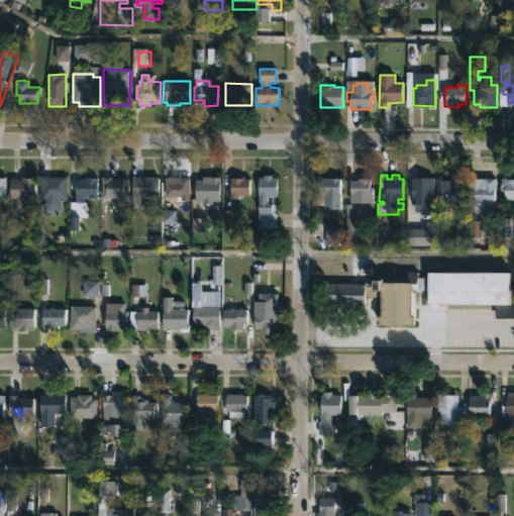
[(273,176),(273,178),(278,178),(278,197),(269,197),(269,201),(273,201),(273,207),(275,207),(275,214),(278,214),(278,228),(259,228),(260,178),(264,178),(264,176),(273,176)]
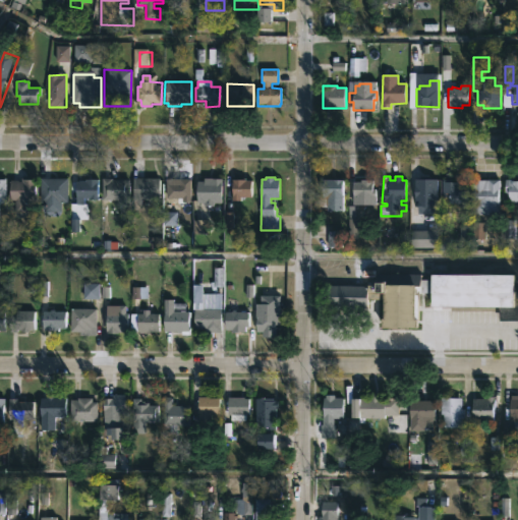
[(12,179),(12,207),(9,206),(9,223),(0,222),(0,182),(1,182),(1,178),(12,179)]
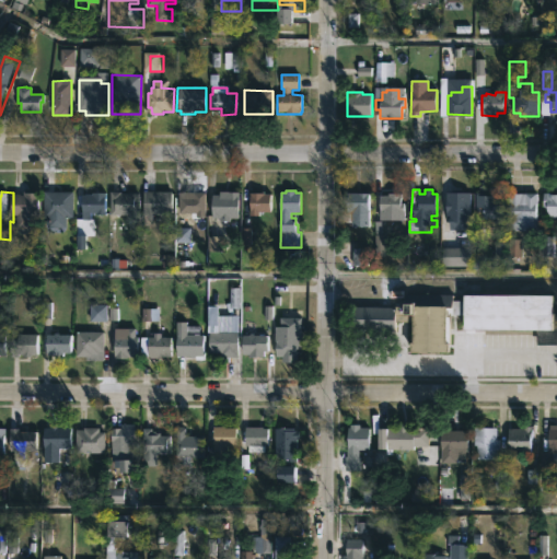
[(122,193),(122,194),(140,194),(140,216),(111,216),(111,191),(122,193)]
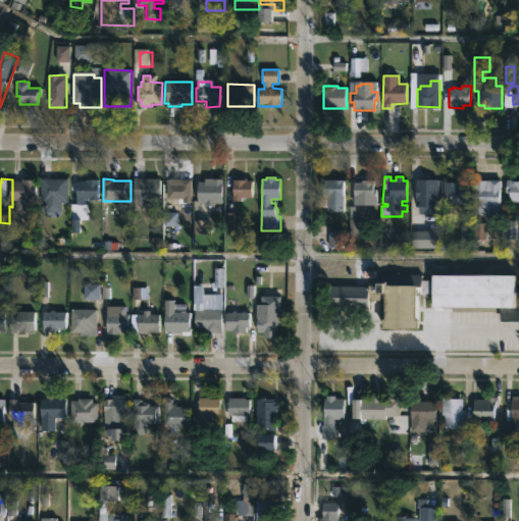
[(160,201),(135,201),(135,178),(160,178),(160,201)]
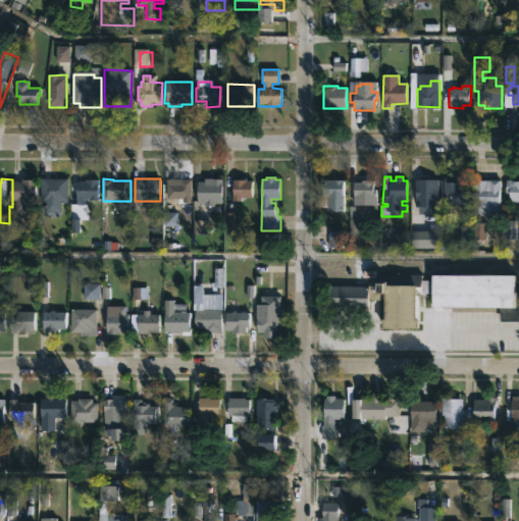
[(223,179),(223,203),(215,203),(215,208),(208,208),(208,203),(198,203),(198,181),(205,183),(205,178),(223,179)]
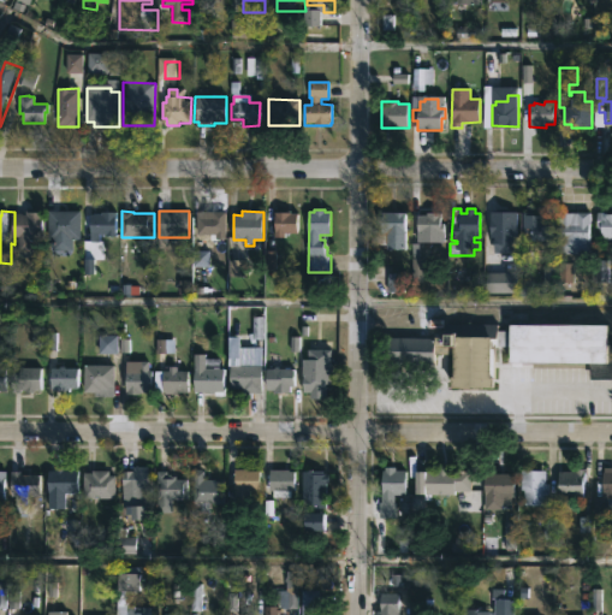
[(49,212),(48,244),(52,244),(52,258),(27,258),(27,249),(24,249),(24,237),(19,237),(19,213),(31,216),(31,212),(49,212)]
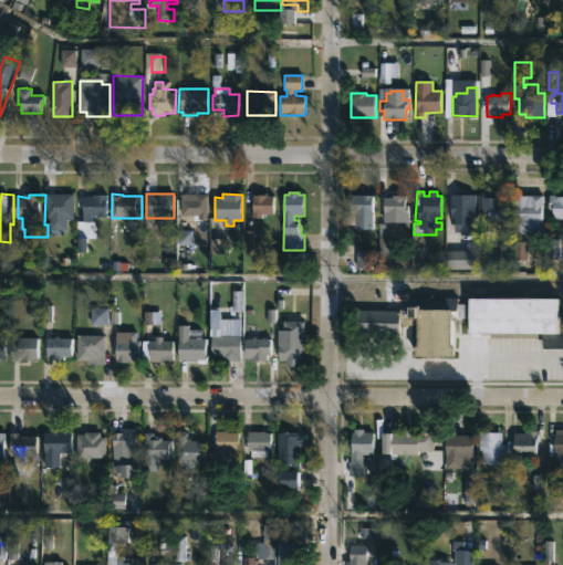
[(68,221),(68,232),(54,232),(54,221),(50,221),(50,195),(74,195),(74,221),(68,221)]
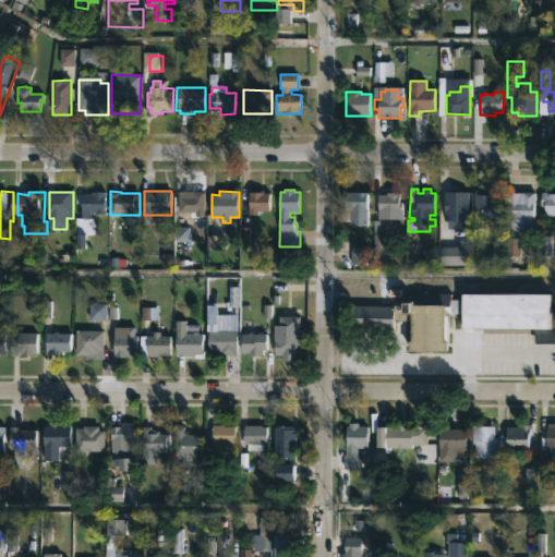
[(105,192),(105,215),(91,213),(91,220),(82,220),(82,194),(92,194),(92,192),(105,192)]
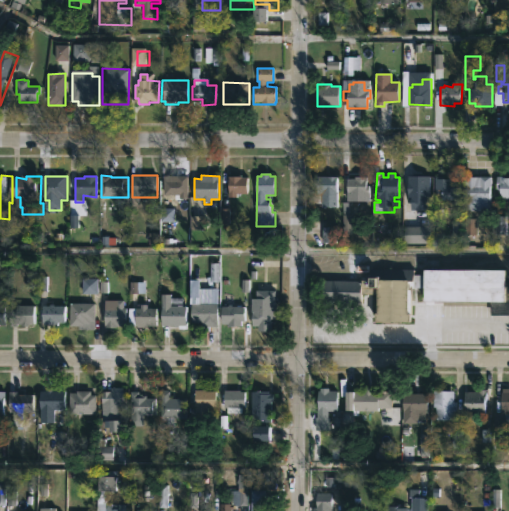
[(188,177),(188,199),(180,199),(180,196),(163,197),(164,180),(177,180),(177,177),(188,177)]
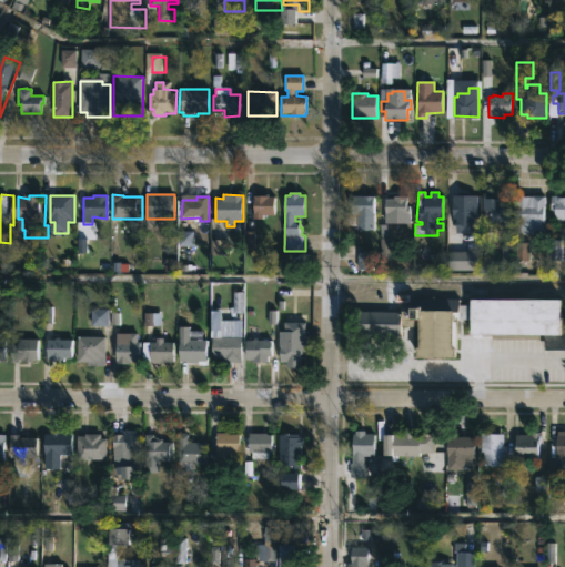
[(255,219),(253,219),(253,196),(275,196),(274,215),(263,215),(263,219),(255,219)]
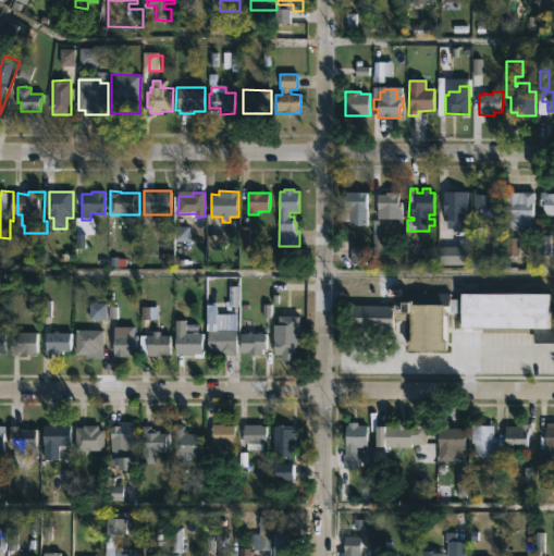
[(369,210),(368,225),(351,225),(352,211),(345,211),(345,193),(367,193),(367,210),(369,210)]
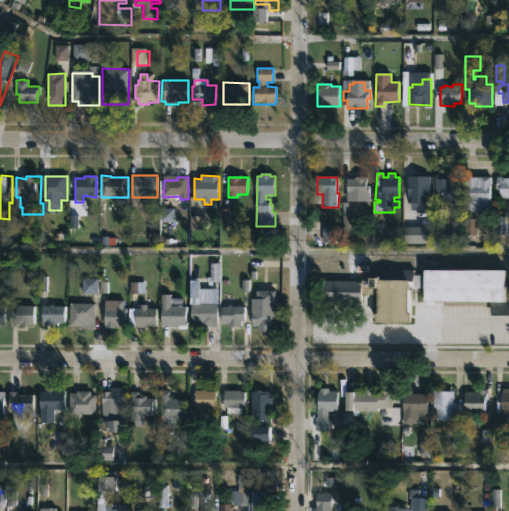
[(367,177),(367,186),(369,186),(369,194),(360,194),(360,200),(354,200),(355,194),(348,194),(348,179),(355,179),(355,177),(367,177)]
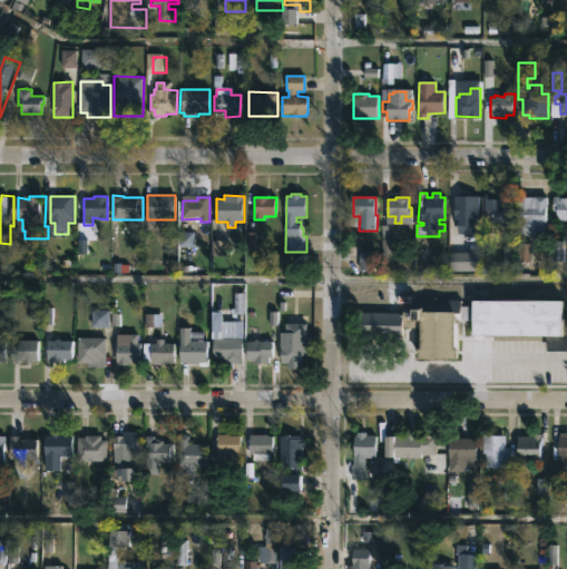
[(479,197),(479,221),(466,221),(466,219),(461,219),(461,217),(450,217),(450,204),(461,203),(461,197),(479,197)]
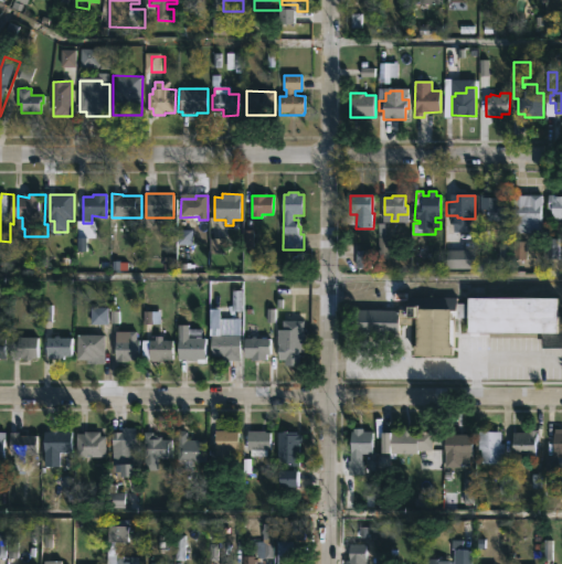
[(501,195),(501,203),(508,203),(508,222),(488,222),(488,211),(480,211),(480,195),(501,195)]
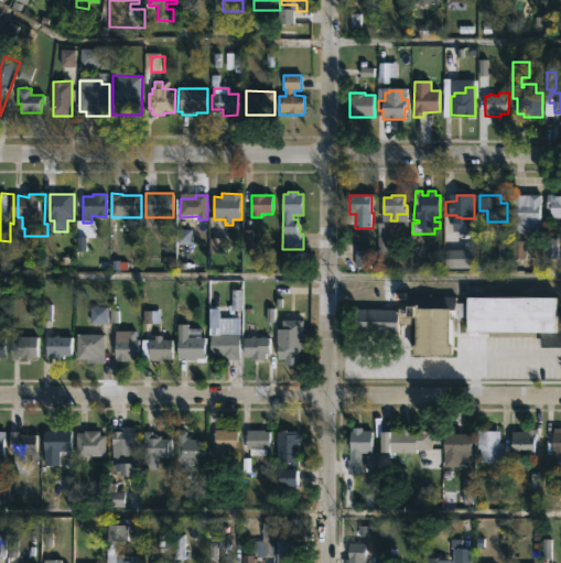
[(542,196),(540,222),(542,222),(542,234),(514,233),(514,195),(542,196)]
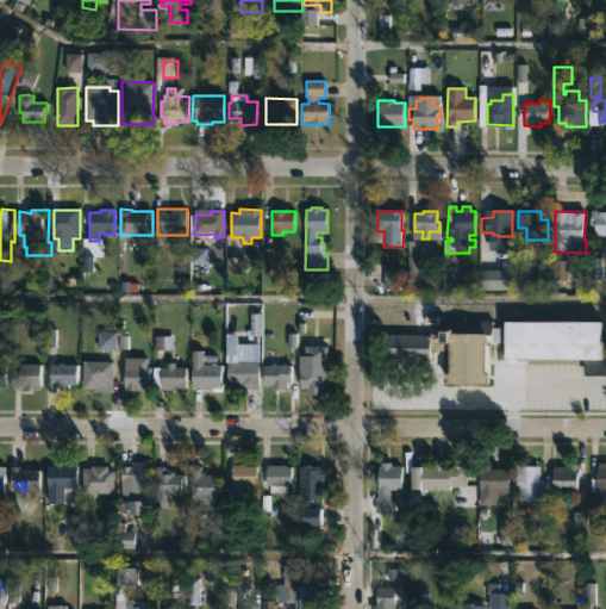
[(600,211),(600,212),(605,211),(605,236),(595,236),(595,227),(593,227),(593,211),(600,211)]
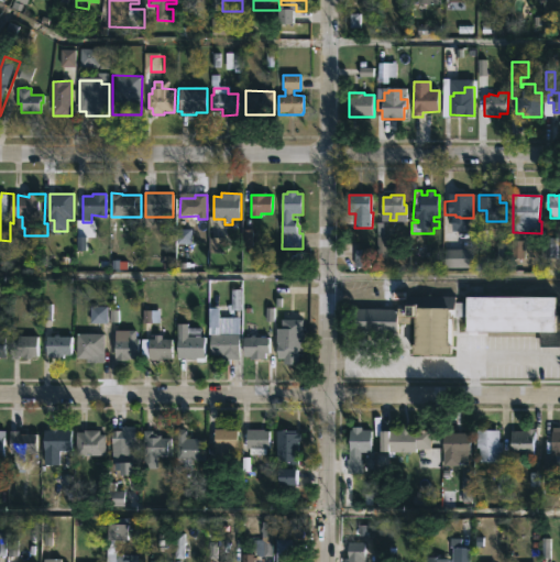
[(385,221),(386,237),(395,237),(395,259),(379,259),(377,221),(385,221)]
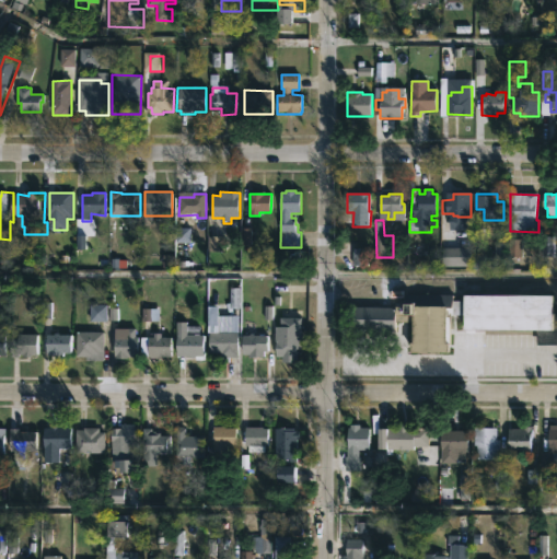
[(476,269),(476,251),(449,251),(449,269),(476,269)]
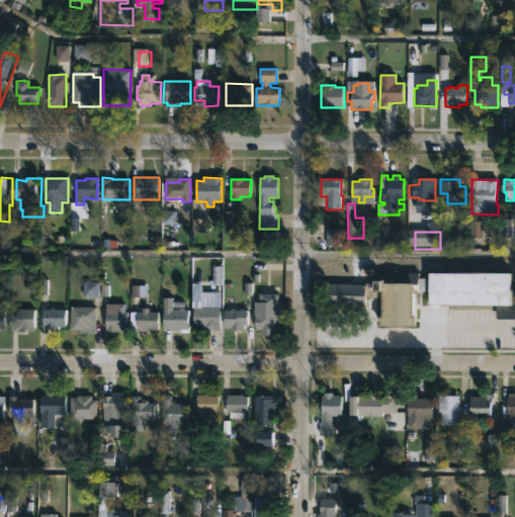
[(511,273),(511,282),(514,282),(514,320),(497,320),(497,306),(440,306),(440,309),(430,309),(431,306),(428,306),(429,292),(420,292),(420,285),(412,285),(412,317),(415,317),(415,327),(378,327),(378,318),(381,318),(381,297),(366,297),(366,309),(323,309),(323,284),(371,284),(371,280),(374,280),(374,272),(420,272),(420,278),(429,278),(429,273),(511,273)]
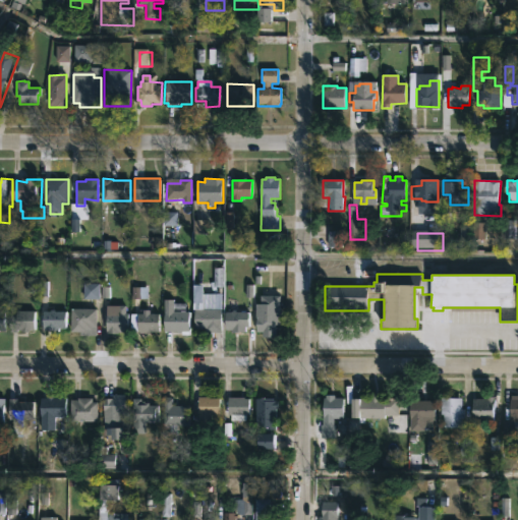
[(203,286),(203,294),(223,294),(222,334),(207,334),(207,330),(195,330),(195,310),(193,310),(193,285),(203,286)]
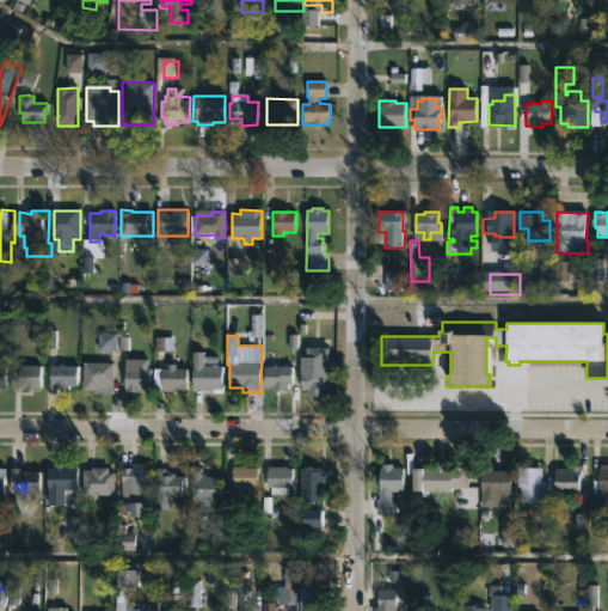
[(324,383),(324,397),(309,397),(309,392),(301,391),(302,358),(307,358),(307,348),(330,348),(330,383),(324,383)]
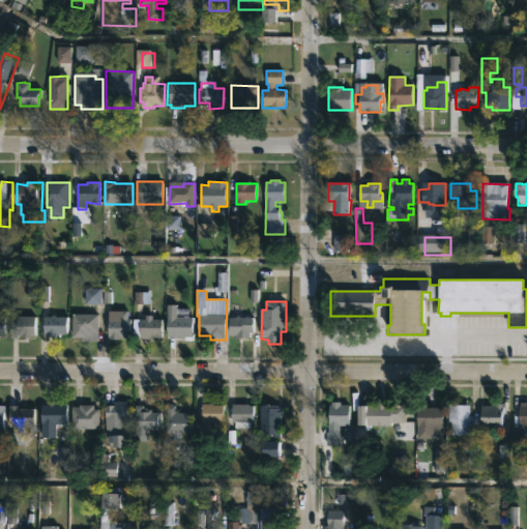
[(177,305),(177,307),(189,307),(189,318),(194,318),(194,341),(185,342),(185,338),(168,338),(168,305),(177,305)]
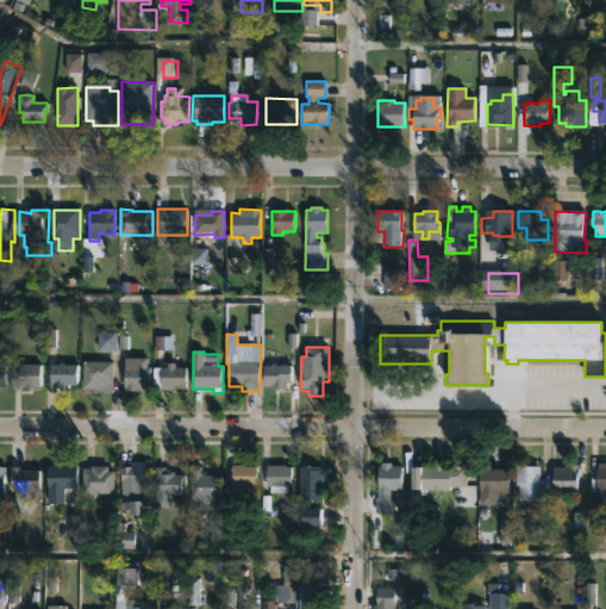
[(148,359),(147,367),(150,367),(149,389),(139,389),(139,391),(124,391),(125,377),(120,377),(120,367),(137,366),(138,368),(138,359),(148,359)]
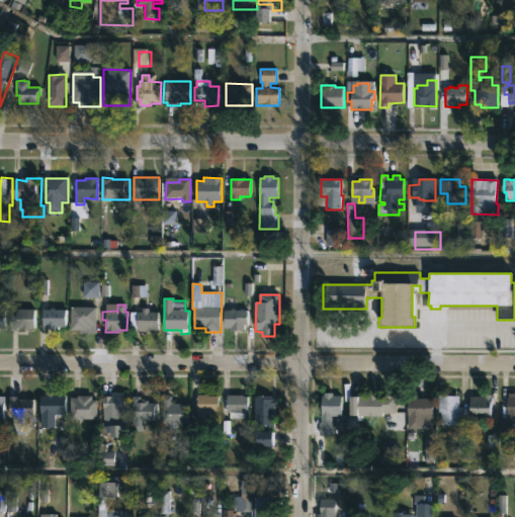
[(96,308),(96,334),(79,334),(80,331),(70,331),(71,308),(96,308)]
